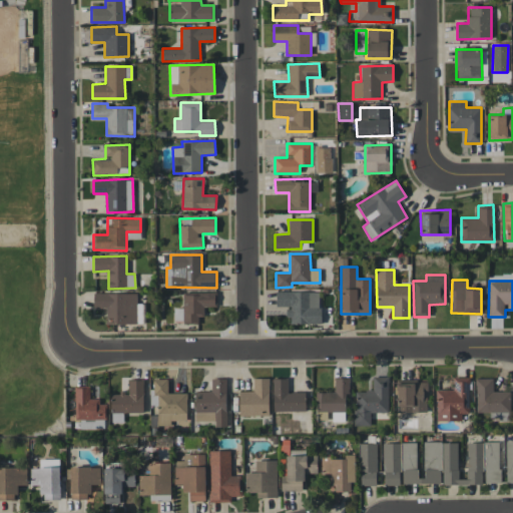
[(183,293),(183,324),(198,324),(198,317),(204,317),(203,307),(216,307),(216,292),(183,293)]
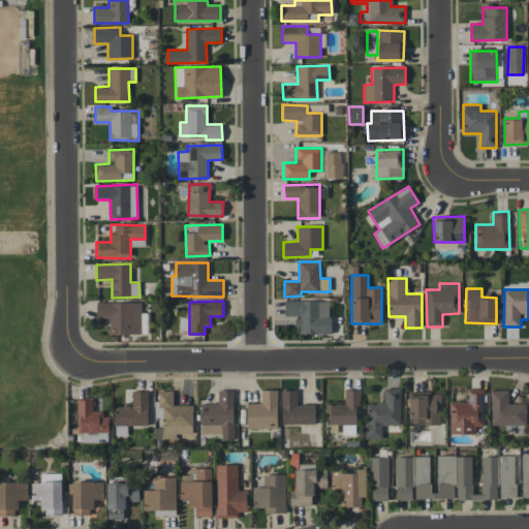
[(330,334),(331,301),(285,301),(284,316),(298,316),(297,334),(330,334)]
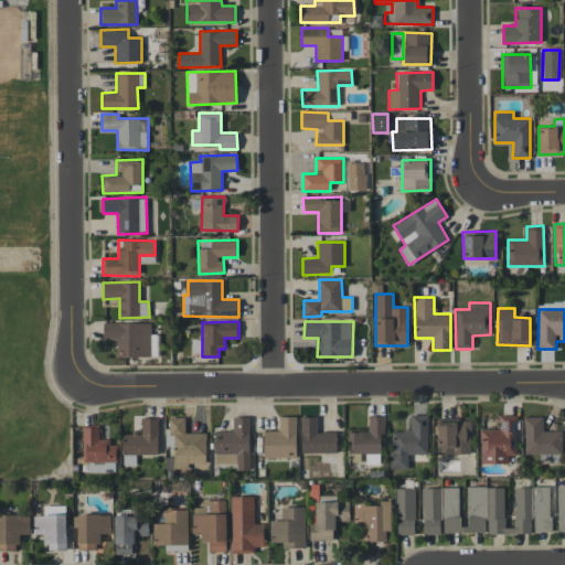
[(150,356),(150,322),(103,323),(104,340),(117,340),(117,351),(125,351),(125,356),(150,356)]
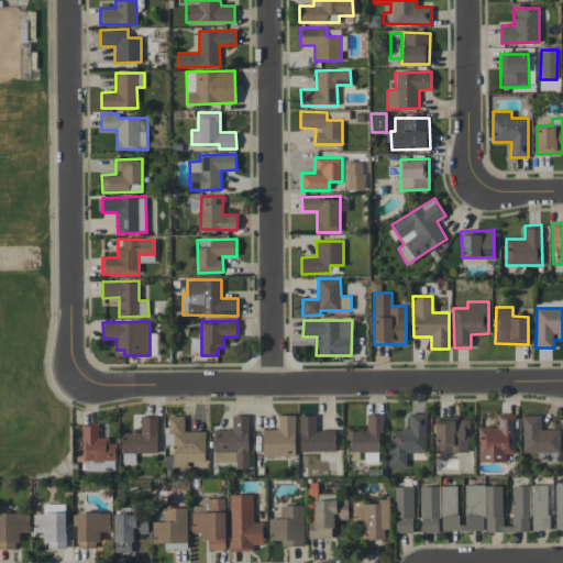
[(426,452),(426,414),(409,414),(409,429),(389,429),(389,467),(407,467),(407,453),(426,452)]
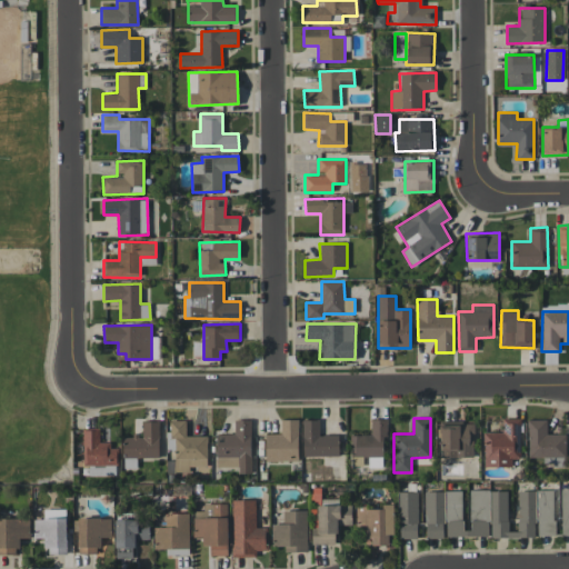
[(502,432),(483,432),(485,467),(512,467),(512,458),(520,458),(520,418),(502,419),(502,432)]
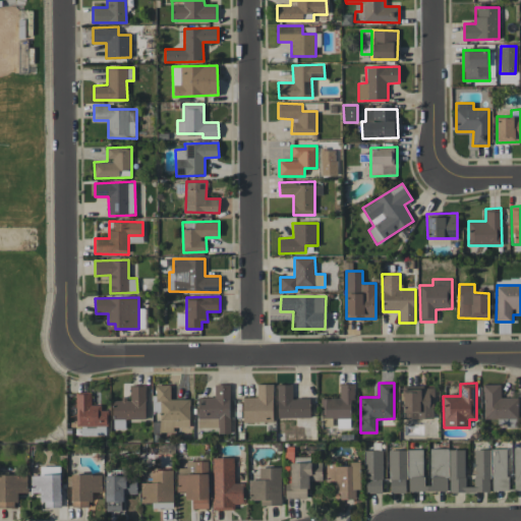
[(273,422),(274,385),(256,384),(256,398),(242,398),(242,422),(273,422)]
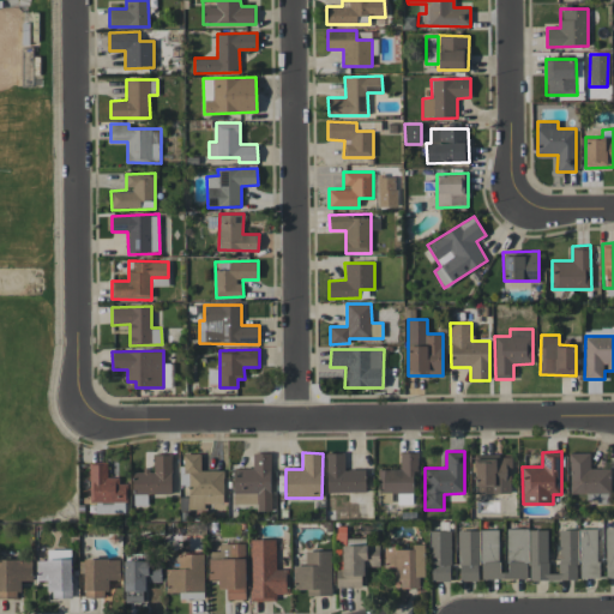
[(415,452),(401,452),(399,469),(379,469),(378,492),(397,492),(397,505),(414,505),(415,452)]
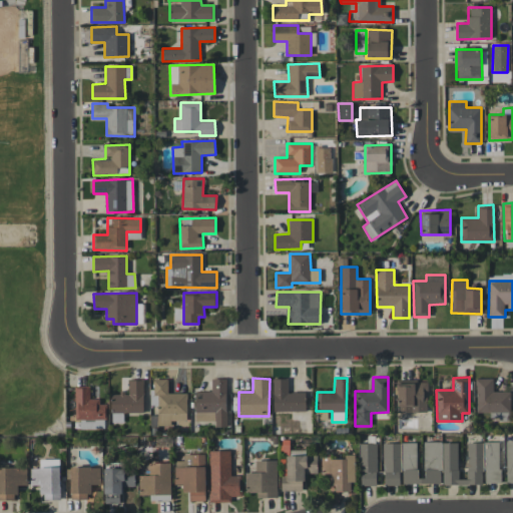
[(493,378),(476,379),(477,412),(510,412),(510,391),(493,392),(493,378)]
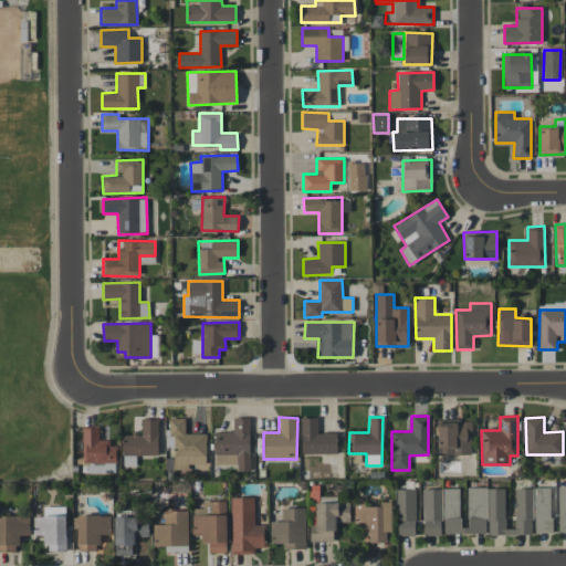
[(206,433),(185,433),(185,419),(173,418),(173,470),(188,470),(188,463),(206,464),(206,433)]
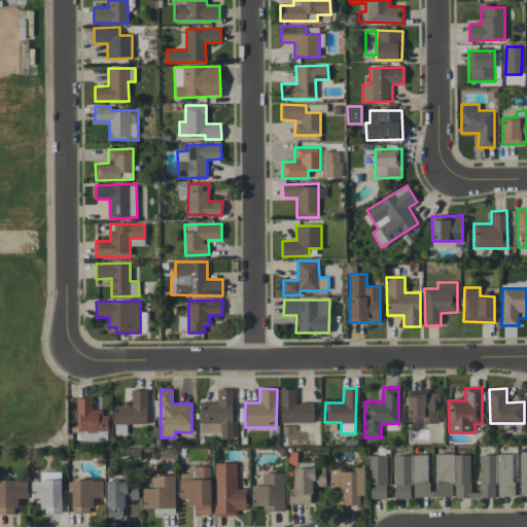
[(201,432),(220,432),(220,438),(233,438),(233,389),(217,389),(217,401),(200,402),(201,432)]
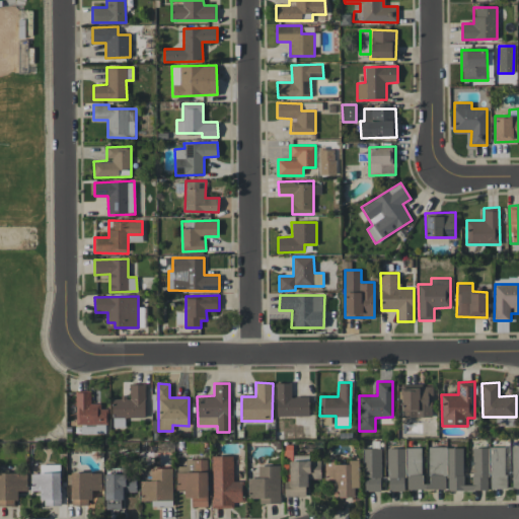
[(309,416),(308,396),(292,396),(291,383),(276,383),(277,417),(309,416)]
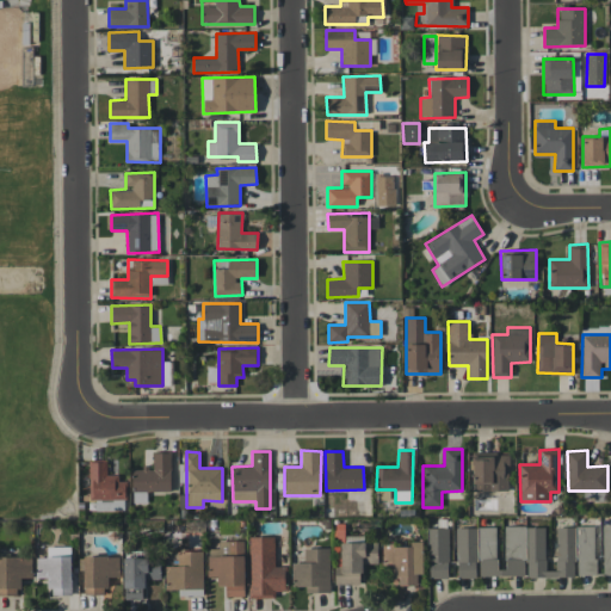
[(171,452),(152,452),(152,468),(133,468),(133,491),(171,492),(171,452)]
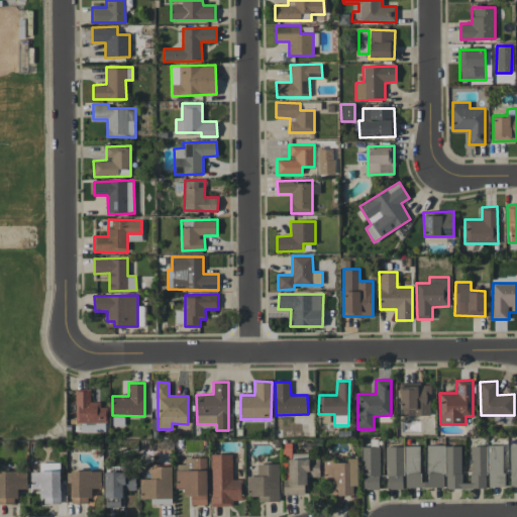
[(430,416),(430,384),(400,384),(400,415),(430,416)]
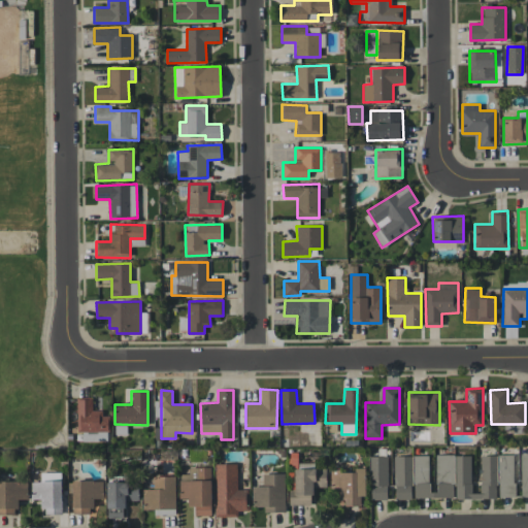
[(109,413),(92,413),(92,398),(76,398),(77,431),(109,431),(109,413)]
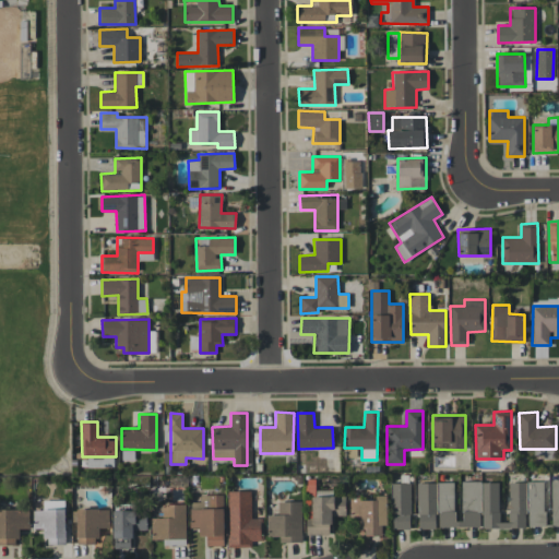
[(115,459),(88,458),(88,466),(114,467),(115,459)]
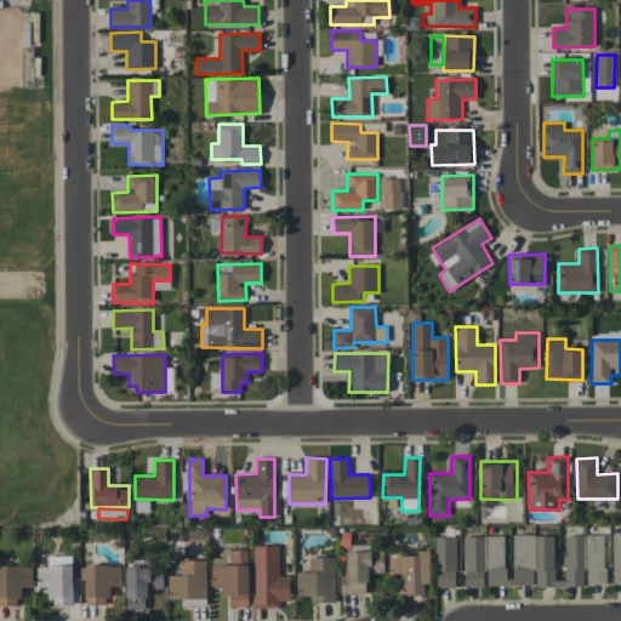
[(463,536),(465,587),(485,587),(485,586),(535,585),(535,586),(585,586),(585,585),(604,585),(604,535),(564,535),(565,580),(554,580),(553,535),(512,535),(512,579),(505,579),(505,535),(463,536)]
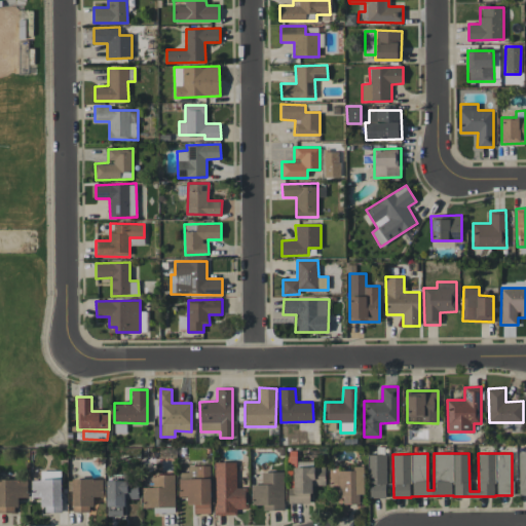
[(385,454),(368,454),(369,498),(386,497),(385,454)]
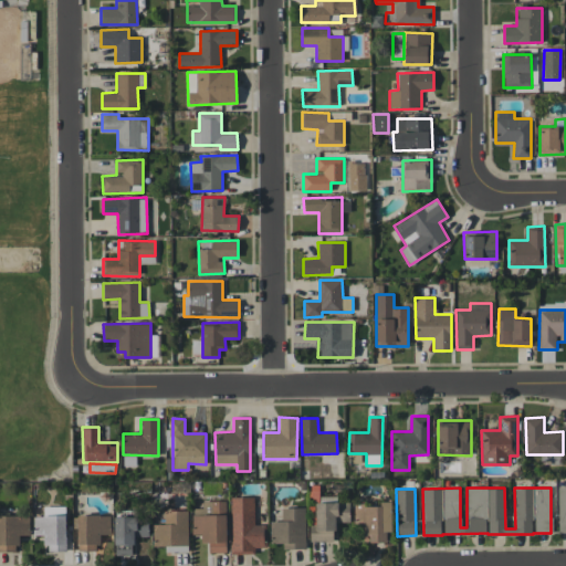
[(231,554),(255,554),(255,547),(265,547),(265,524),(254,524),(254,496),(230,498),(231,554)]
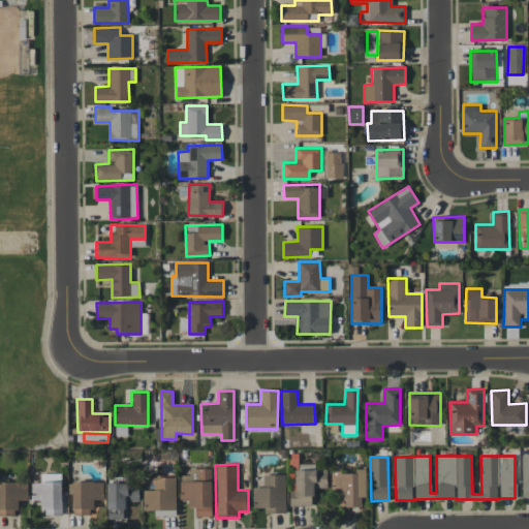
[(180,475),(181,500),(188,499),(188,507),(194,507),(195,517),(212,516),(211,468),(189,468),(189,475),(180,475)]
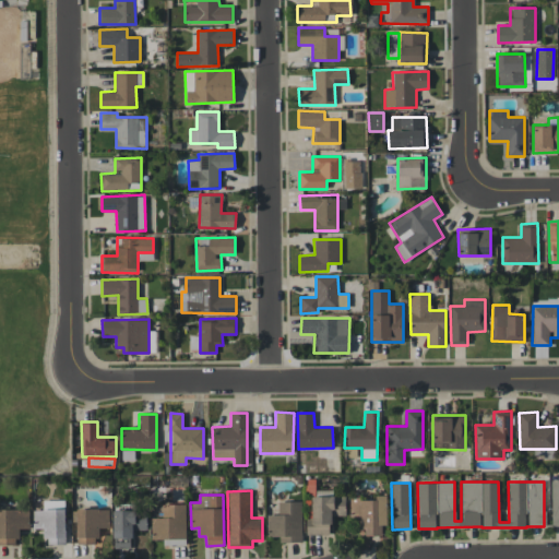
[(387,495),(376,496),(376,498),(352,499),(353,530),(365,528),(365,535),(387,535),(387,495)]
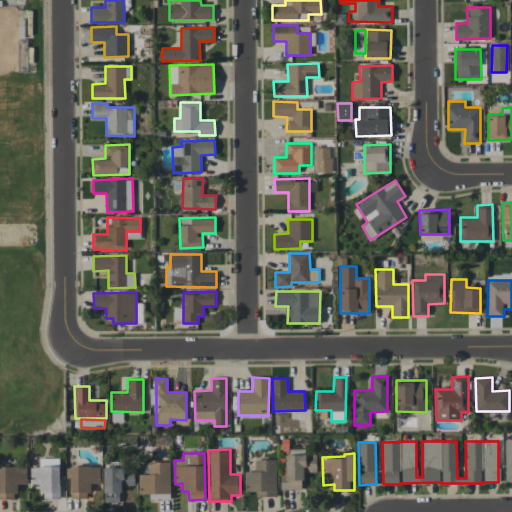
[(316,472),(316,454),(285,455),(286,475),(280,475),(280,490),(303,489),(303,472),(316,472)]
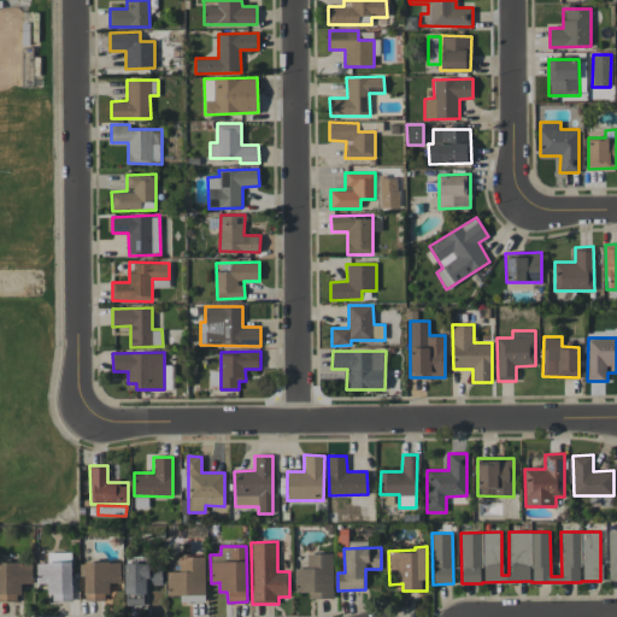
[(71,552),(47,552),(47,563),(36,563),(37,583),(50,583),(50,601),(72,600),(71,552)]
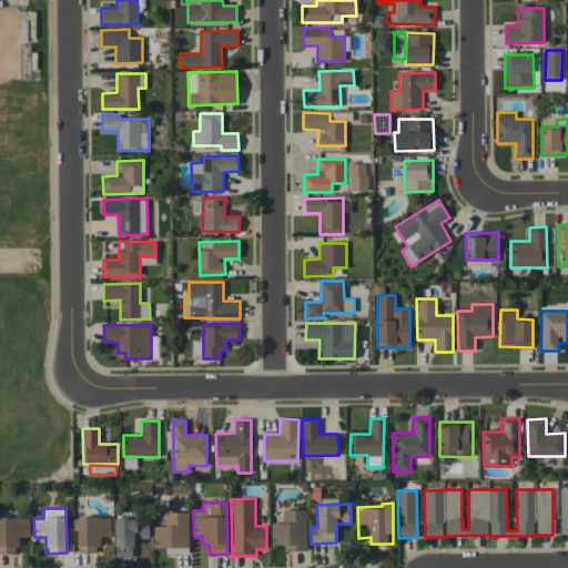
[(306,509),(283,509),(283,523),(272,523),(272,546),(284,545),(284,551),(307,550),(306,509)]
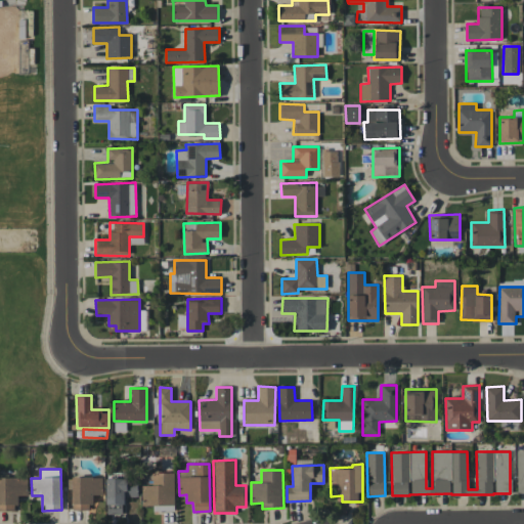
[(174,473),(151,473),(151,485),(142,485),(142,506),(153,506),(153,511),(174,511),(174,473)]
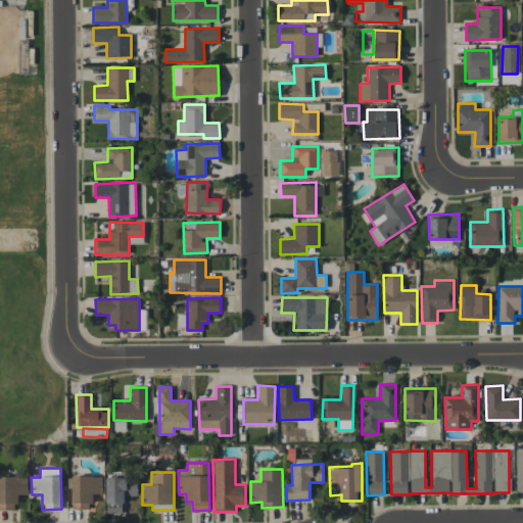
[(0,476),(0,509),(17,510),(16,494),(27,494),(27,476),(0,476)]
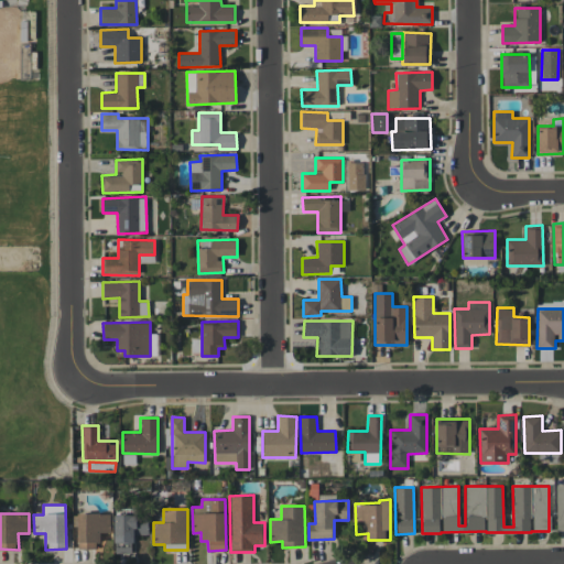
[(77,527),(78,549),(98,549),(98,532),(109,532),(109,513),(72,513),(72,527),(77,527)]
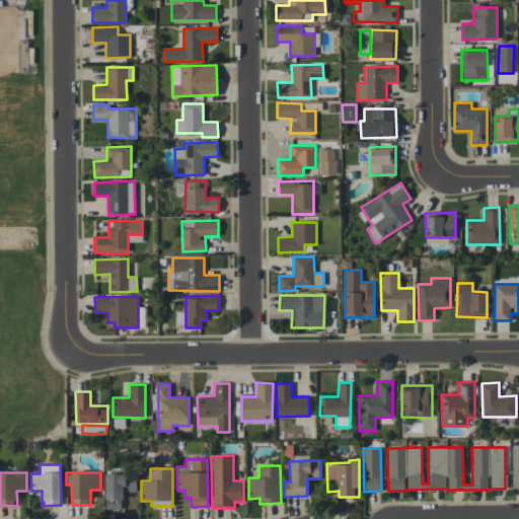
[(104,509),(123,509),(123,492),(136,492),(136,474),(105,473),(104,509)]
